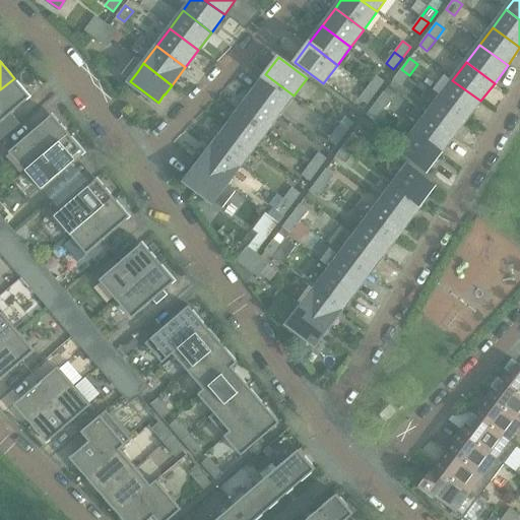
[(400,86),(409,75),(401,69),(393,80),(400,86)]
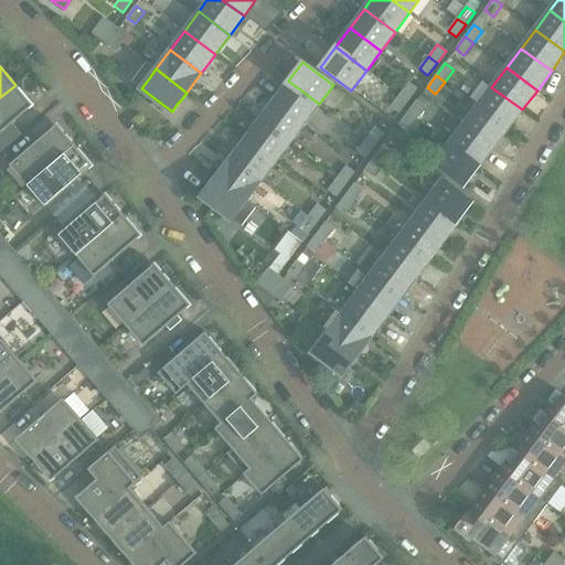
[(319,104),(288,81),(274,99),(306,123),(319,104)]
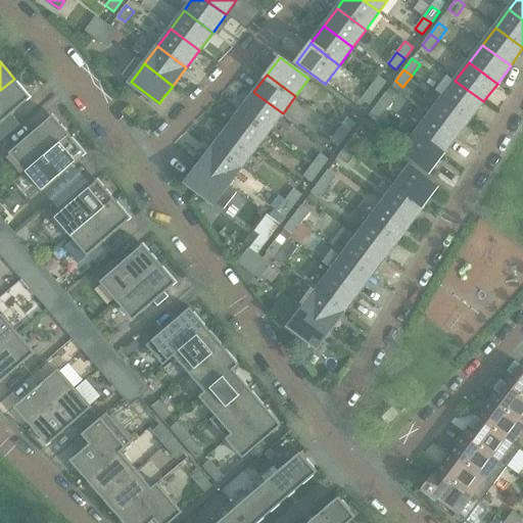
[(378,94),(386,83),(378,77),(370,88),(378,94)]
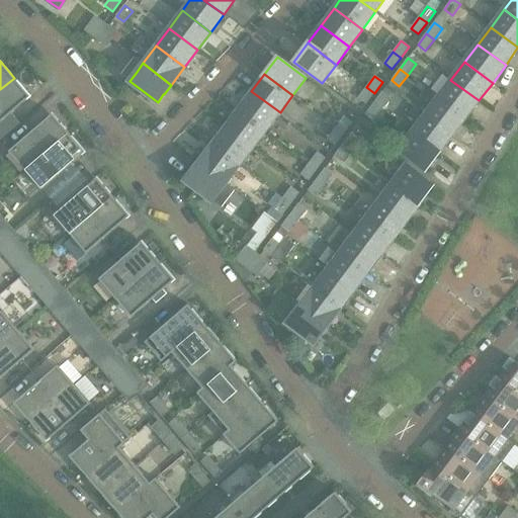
[(0,122),(11,113),(30,97),(14,78),(0,89),(0,122)]
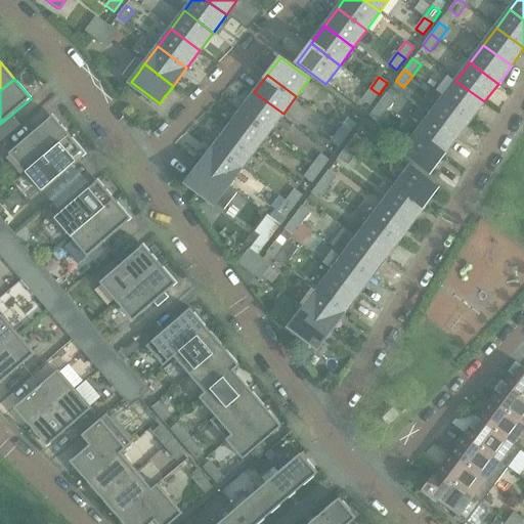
[(484,101),(455,81),(442,98),(472,119),(484,101)]
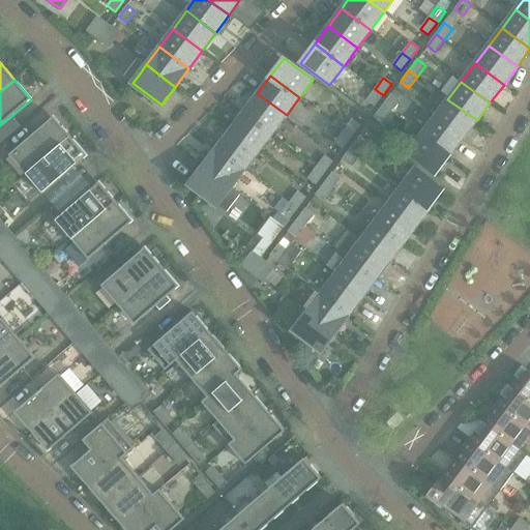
[(374,107),(383,95),(375,89),(366,100),(374,107)]
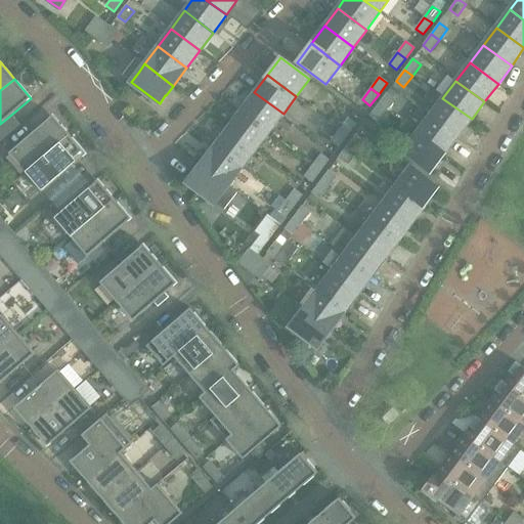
[(284,114),(254,92),(241,111),(270,132),(284,114)]
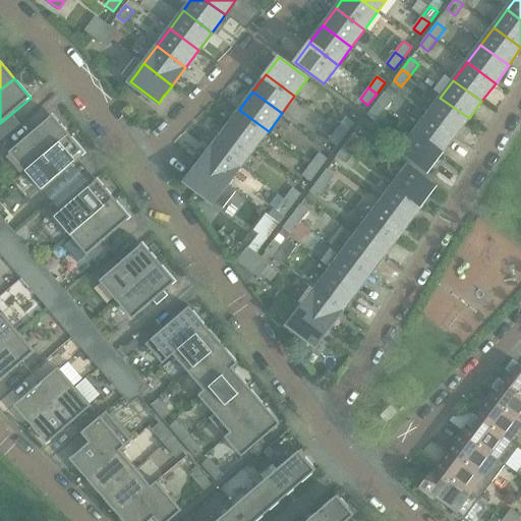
[(384,110),(392,99),(384,93),(375,104),(384,110)]
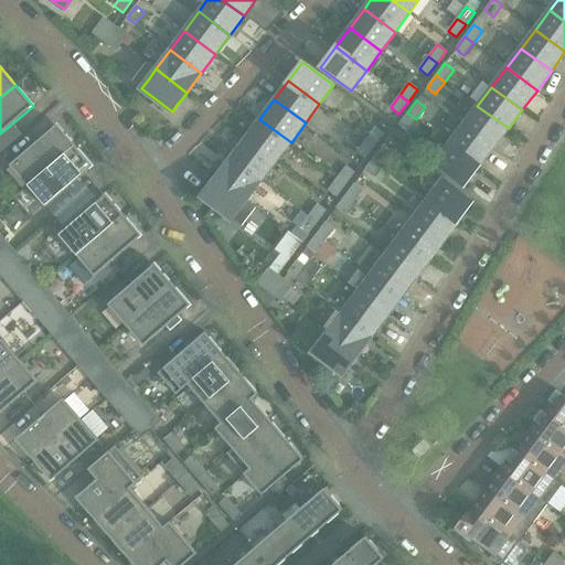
[(509,128),(477,106),(462,125),(494,148),(509,128)]
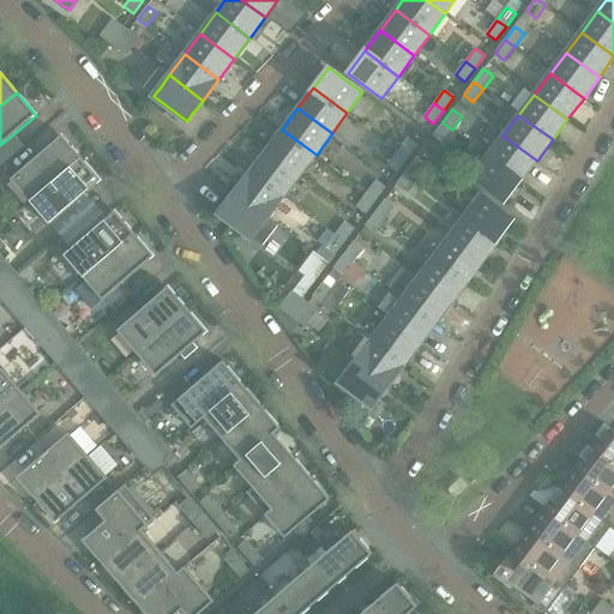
[(441,143),(452,130),(443,122),(433,137),(441,143)]
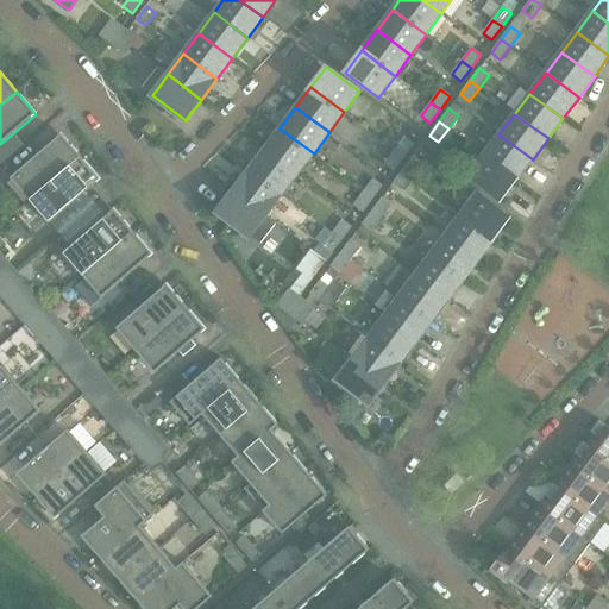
[(314,154),(280,129),(265,149),(299,174),(314,154)]
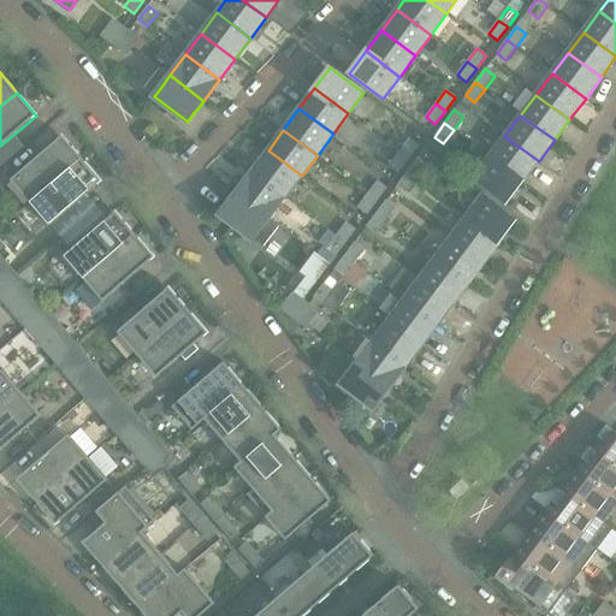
[(30,202),(82,158),(63,136),(11,179),(30,202)]
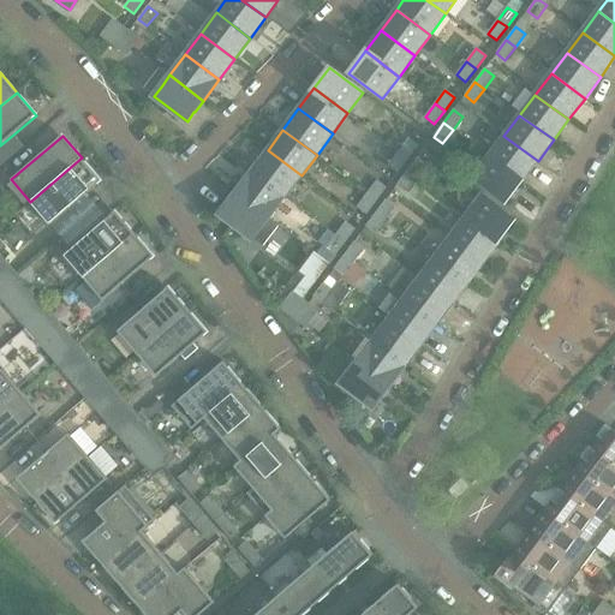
[(538,161),(503,136),(488,157),(523,181),(538,161)]
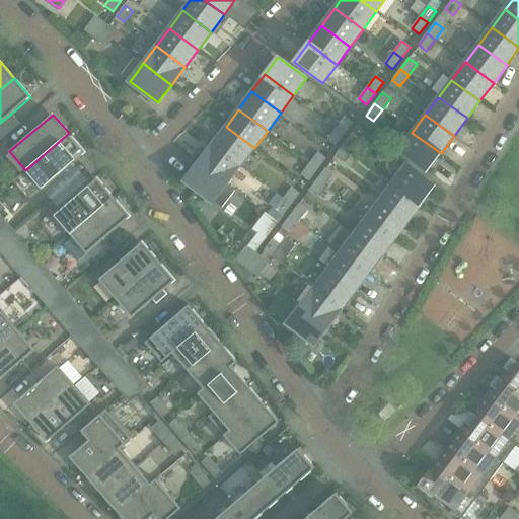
[(344,135),(352,124),(345,118),(336,129),(344,135)]
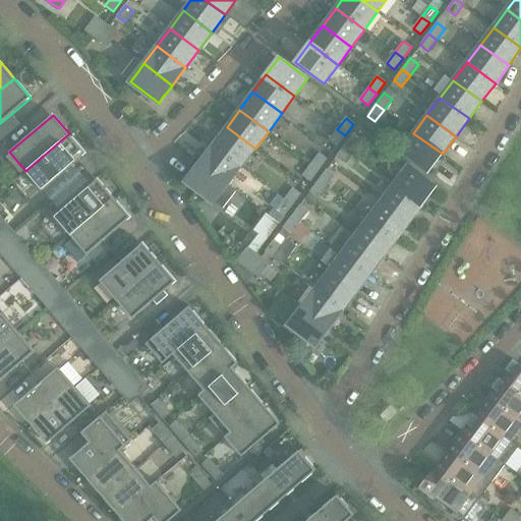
[(255,149),(227,127),(214,145),(242,166),(255,149)]
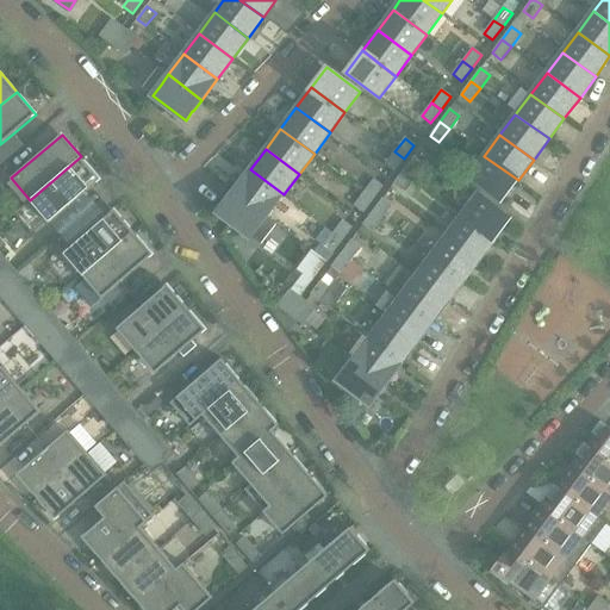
[(394,172),(404,159),(394,151),(385,165),(394,172)]
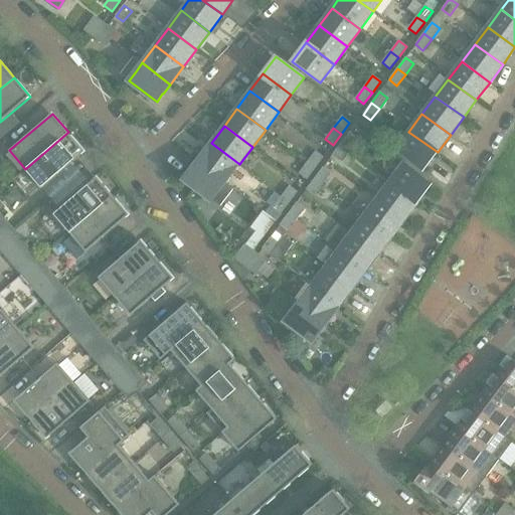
[(65,168),(84,151),(68,132),(25,169),(41,188),(65,168)]
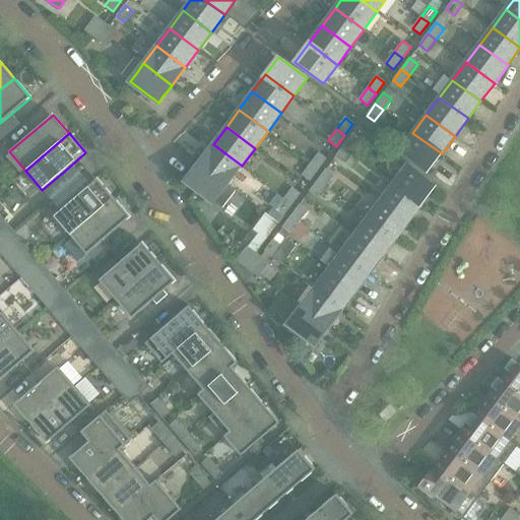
[(442,153),(412,133),(399,150),(428,172),(442,153)]
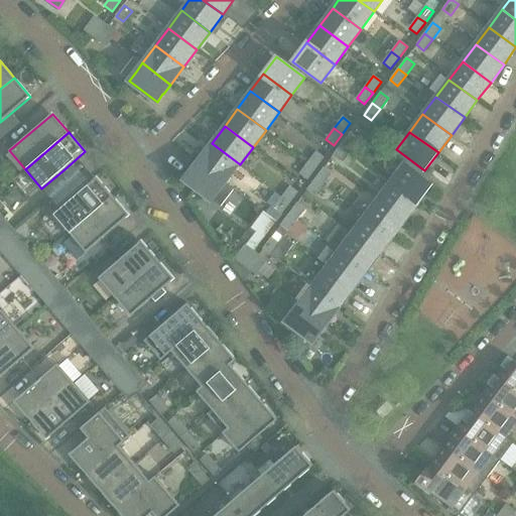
[(349,150),(357,139),(350,133),(341,144),(349,150)]
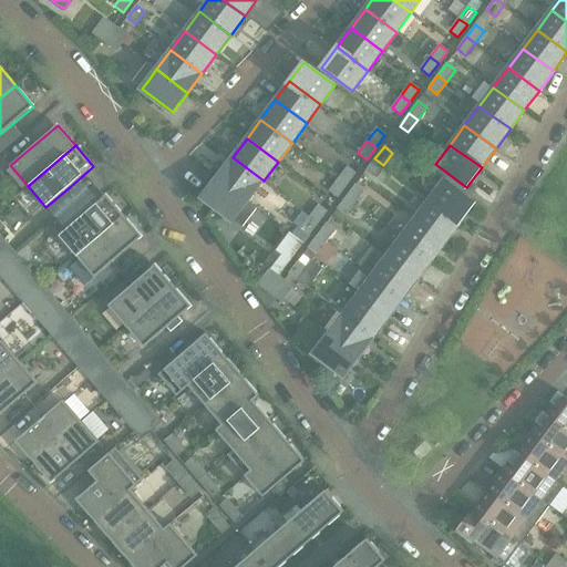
[(264,181),(233,157),(218,176),(249,200),(264,181)]
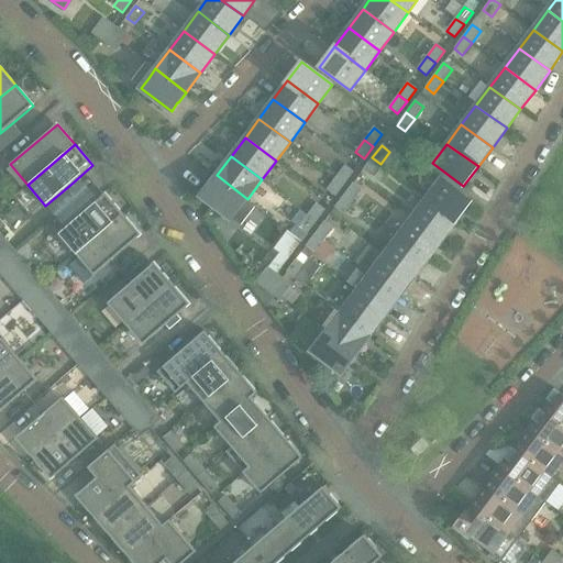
[(372,176),(381,164),(372,157),(363,169),(372,176)]
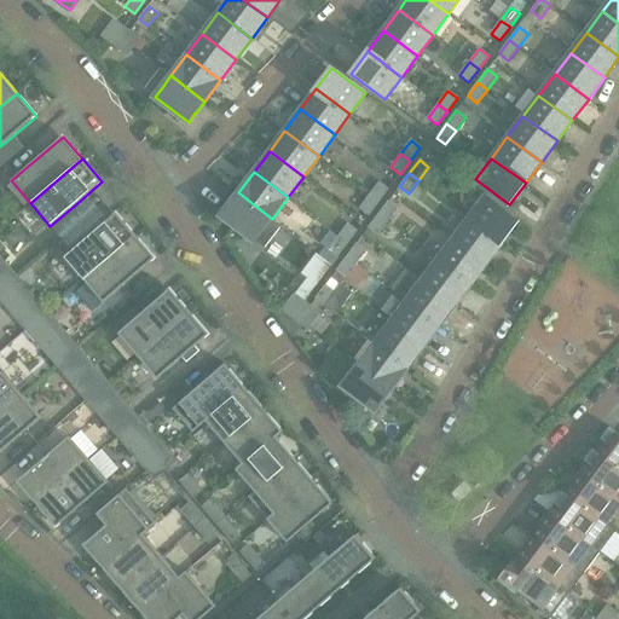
[(379,202),(388,189),(380,183),(369,196),(379,202)]
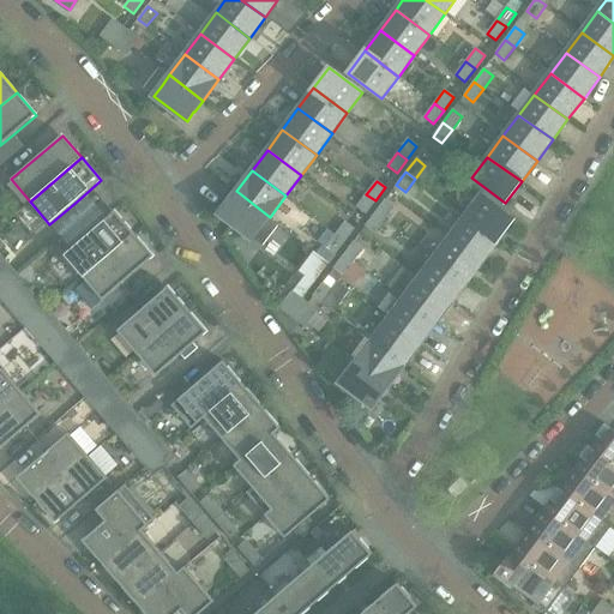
[(270,217),(236,191),(226,204),(227,205),(220,215),(262,246),(278,226),(269,218),(270,217)]
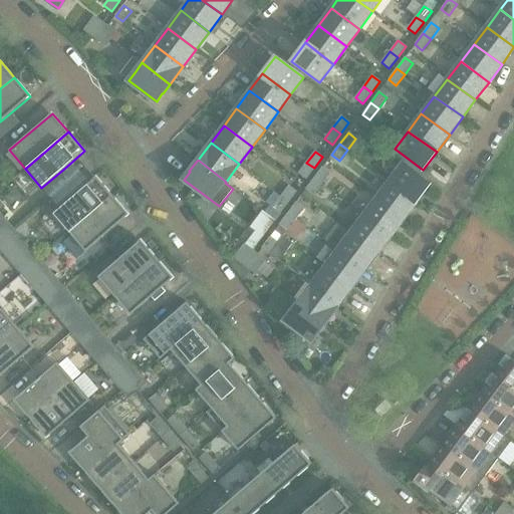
[(306,179),(314,168),(306,163),(298,174),(306,179)]
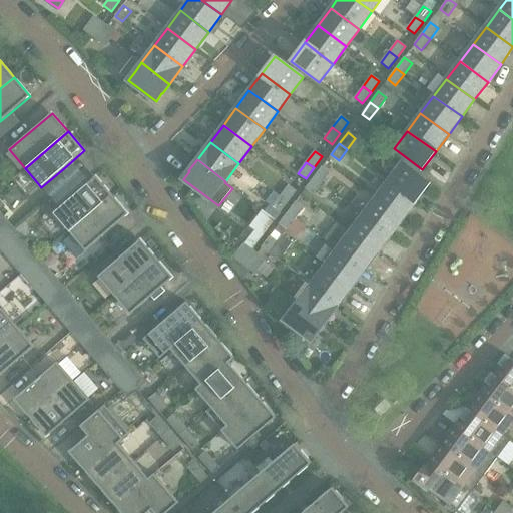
[(430,183),(402,162),(389,180),(417,201),(430,183)]
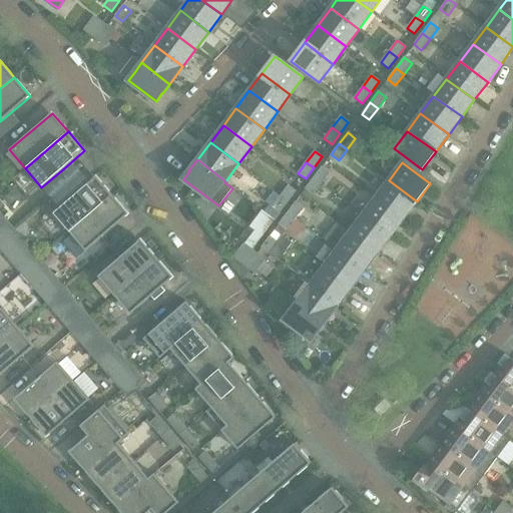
[(321,184),(329,173),(322,167),(313,178),(321,184)]
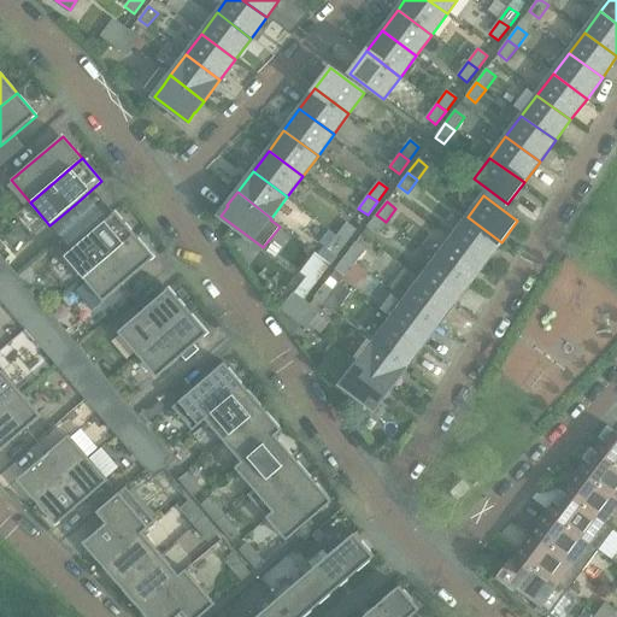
[(84,278),(135,235),(116,212),(93,231),(64,257),(84,278)]
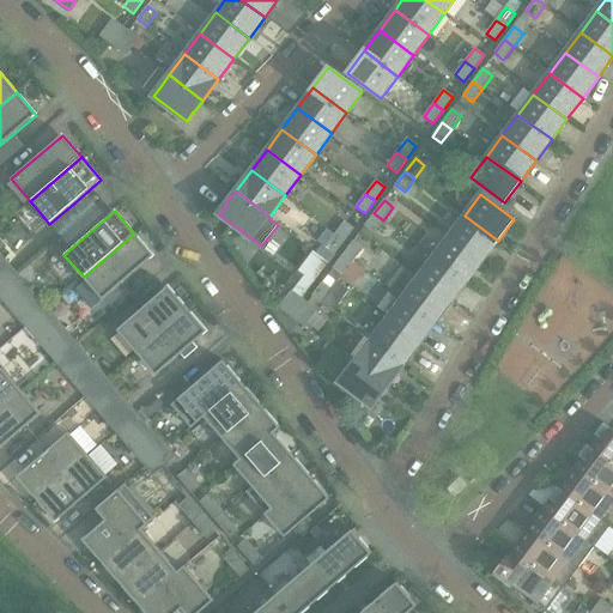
[(374,234),(383,220),(374,213),(364,226),(374,234)]
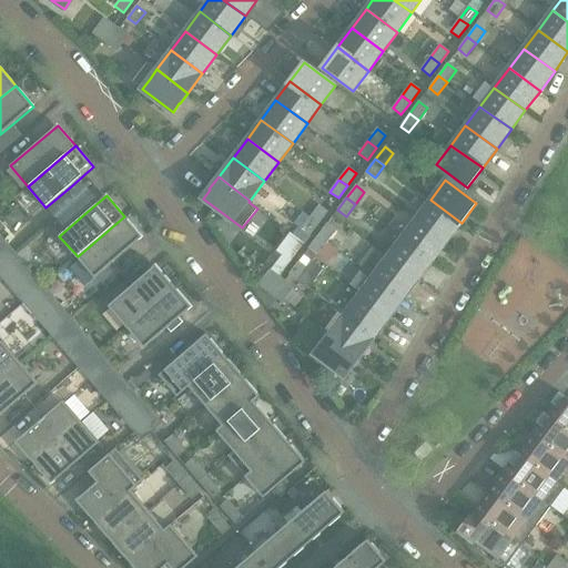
[(462,223),(430,200),(415,219),(447,242),(462,223)]
